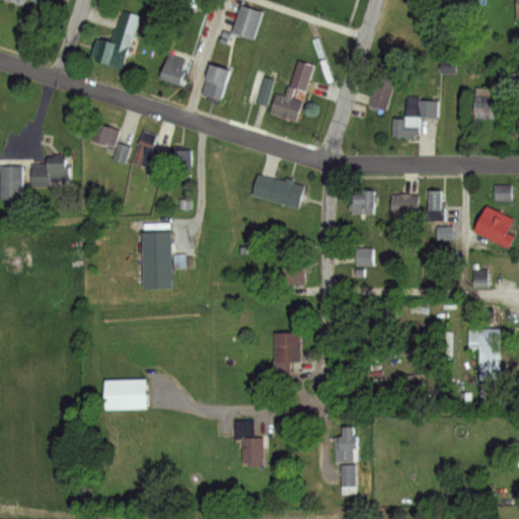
[(244,7),(265,13),(256,40),(236,33),(244,7)]
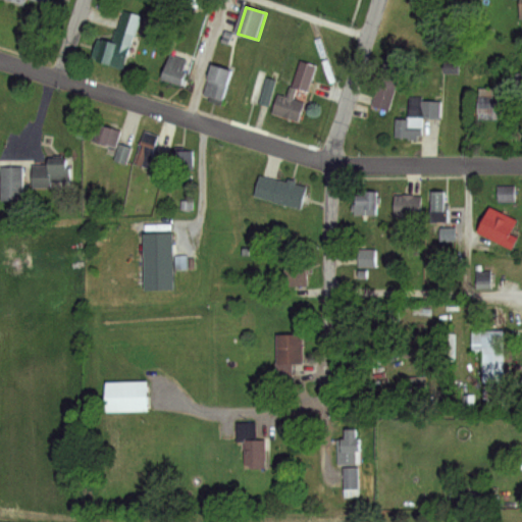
[(128,11),(145,16),(126,71),(100,62),(101,59),(93,57),(100,38),(117,44),(128,11)]
